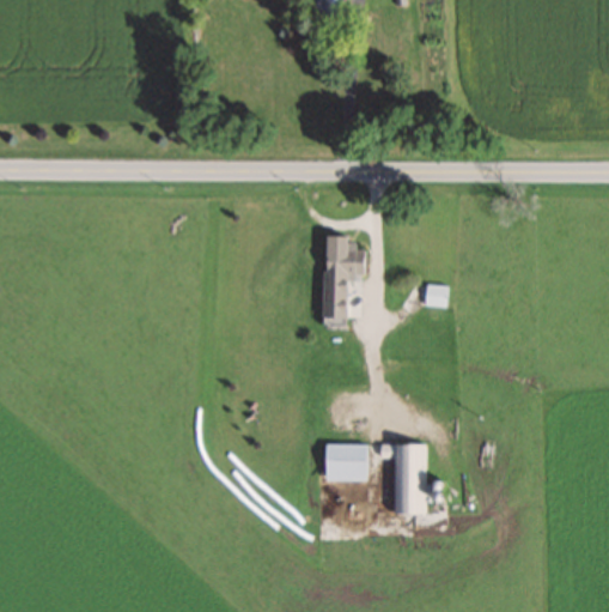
[(315,0),(316,16),(345,16),(343,0),(315,0)]
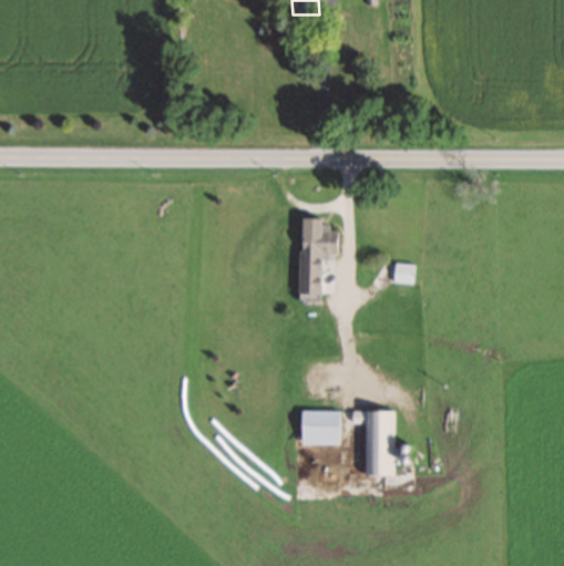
[(298,294),(322,295),(324,255),(340,255),(340,230),(330,230),(330,219),(300,218),(298,294)]
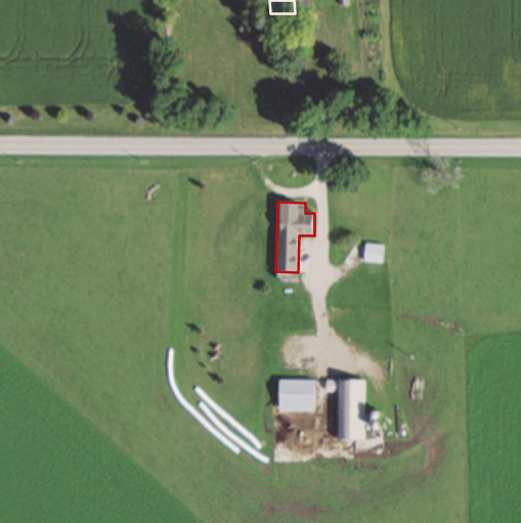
[(386,261),(385,244),(364,245),(365,262),(386,261)]
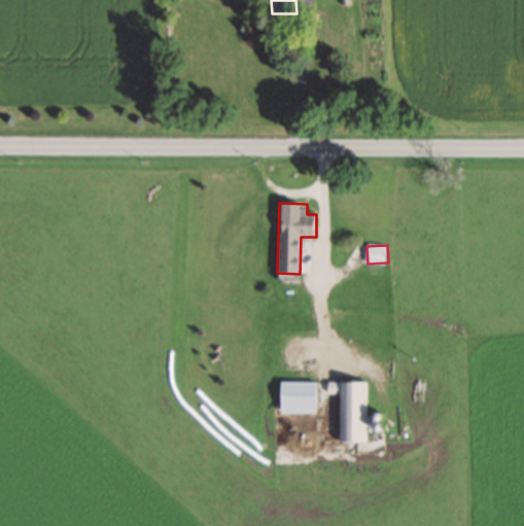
[(280,382),(280,413),(317,413),(317,382),(280,382)]
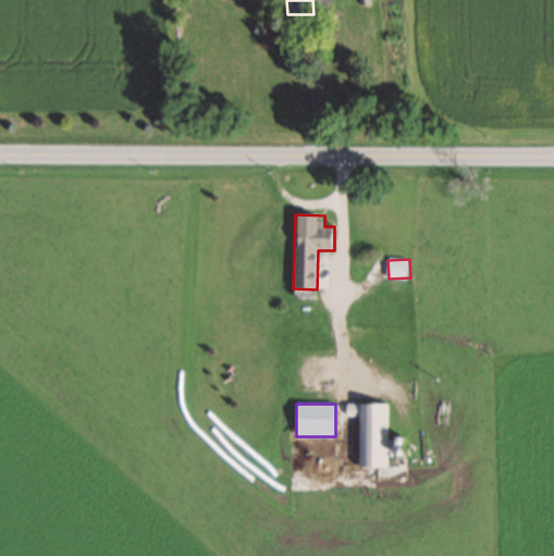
[(360,467),(389,467),(389,404),(347,404),(347,416),(360,416),(360,467)]
